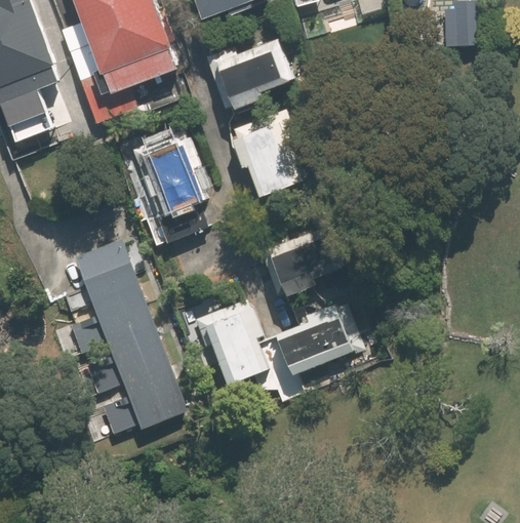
[(0,98),(58,78),(29,0),(0,0),(0,98)]
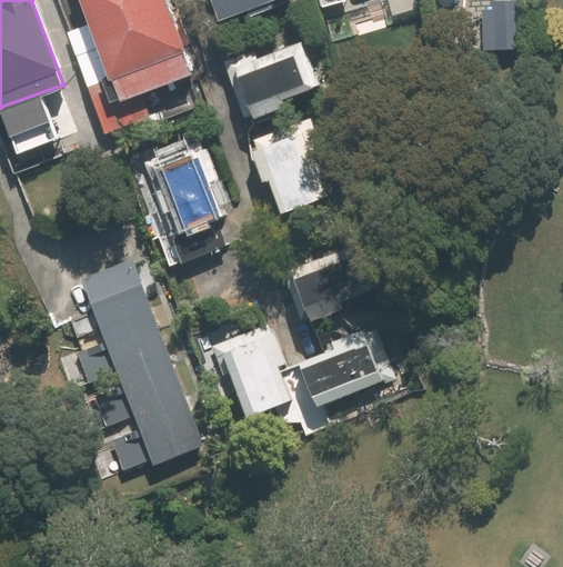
[(195,72),(167,0),(81,0),(121,102),(195,72)]
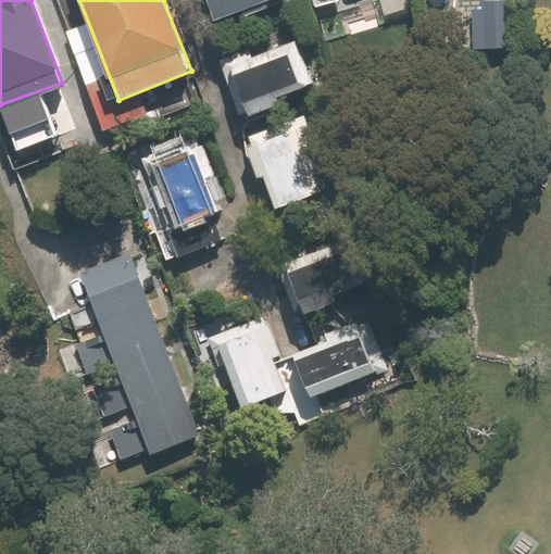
[(208,0),(214,20),(273,0),(208,0)]
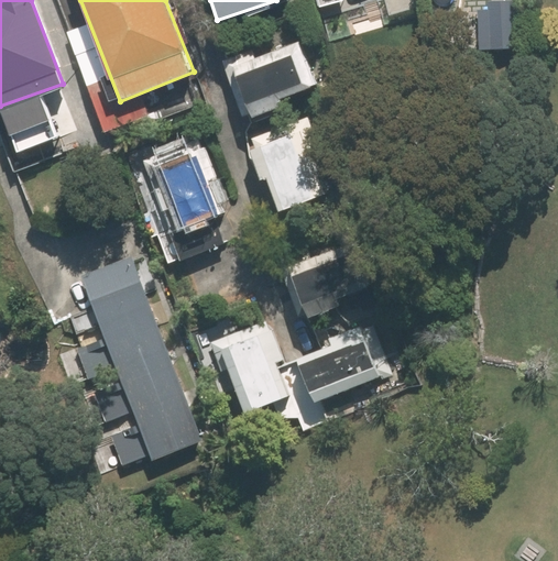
[(294,42),(232,65),(250,110),(312,87),(294,42)]
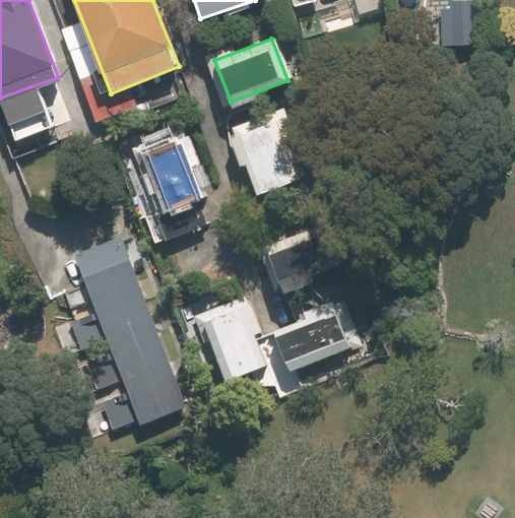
[(249,162),(261,193),(300,179),(277,120),(232,136),(243,165),(249,162)]
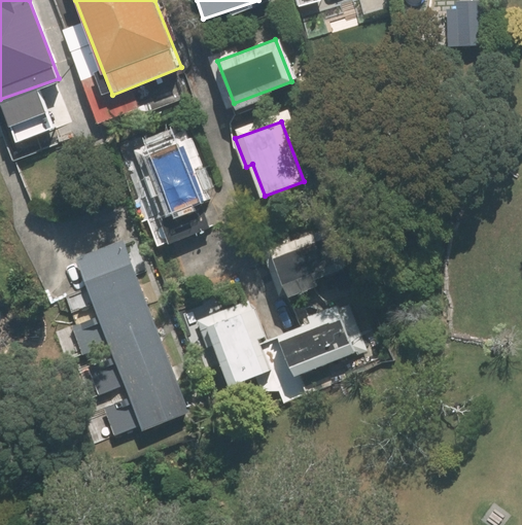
[(145,155),(166,214),(208,200),(188,141),(145,155)]
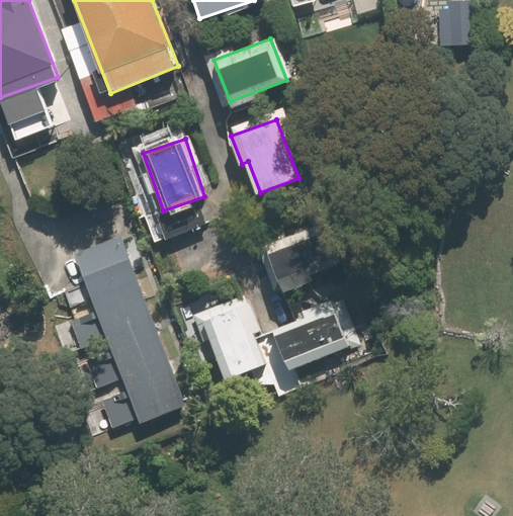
[(325,223),(265,245),(279,282),(339,260),(325,223)]
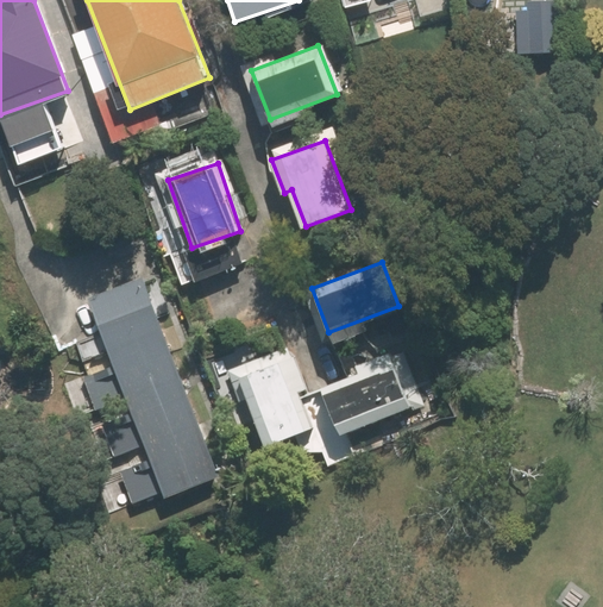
[(161,327),(142,277),(88,298),(106,348),(161,327)]
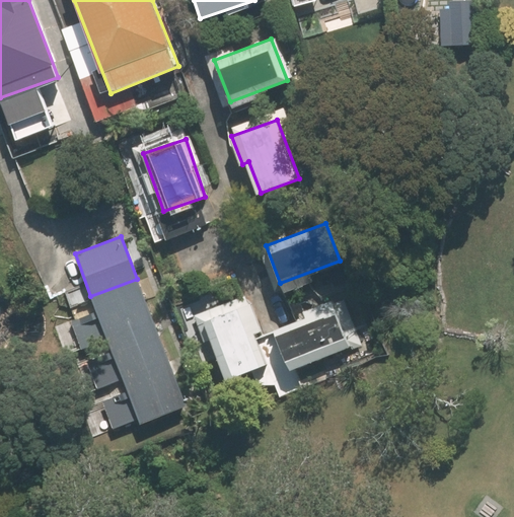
[(152,321),(137,279),(90,296),(106,339),(152,321)]
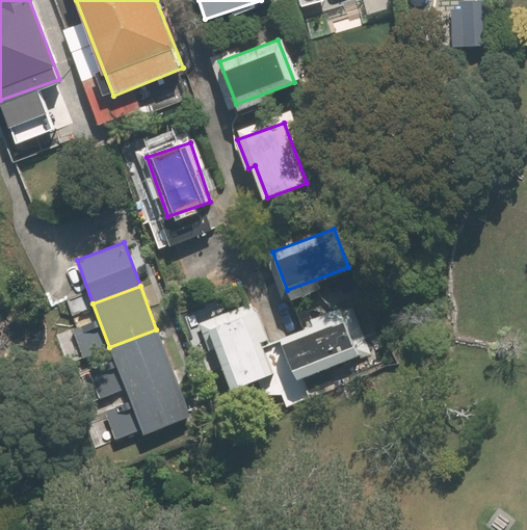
[(228,387),(272,372),(254,314),(209,328),(228,387)]
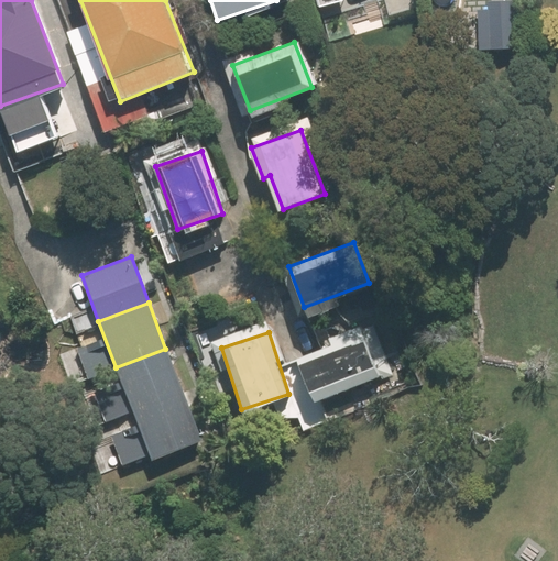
[(367,334),(298,358),(313,399),(381,376),(367,334)]
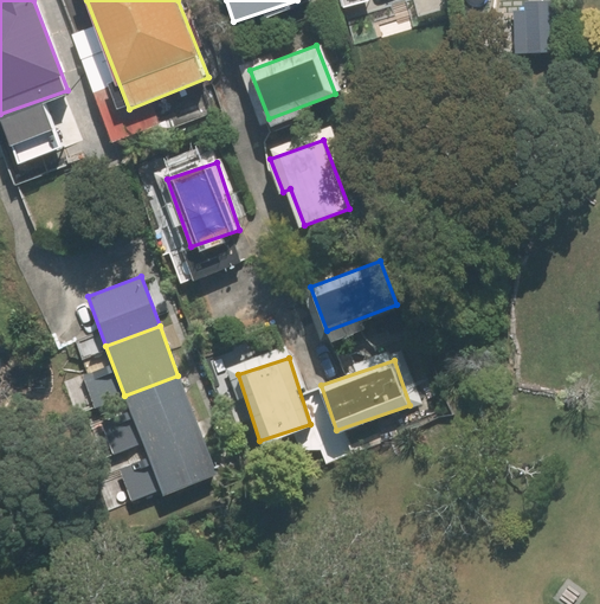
[(197,425),(178,376),(124,396),(142,444),(197,425)]
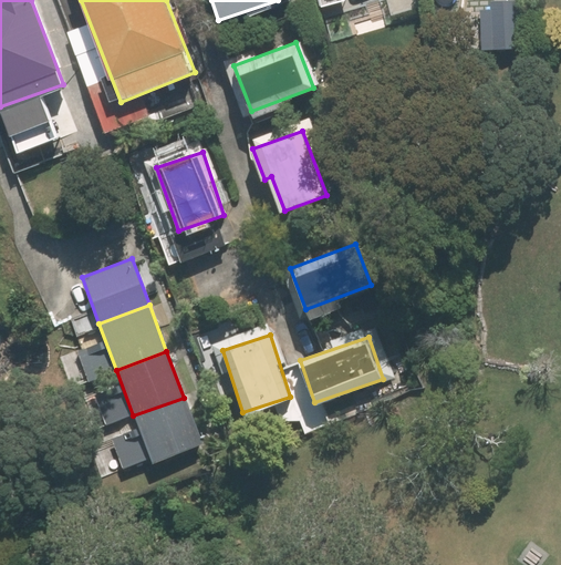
[(201,443),(184,398),(133,415),(137,427),(151,462),(201,443)]
